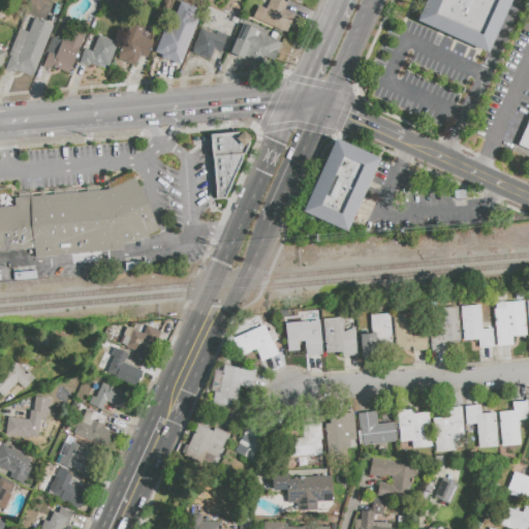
[(252,19),(258,5),(266,9),(270,0),(280,0),(287,3),(284,10),(294,14),(286,33),(252,19)]
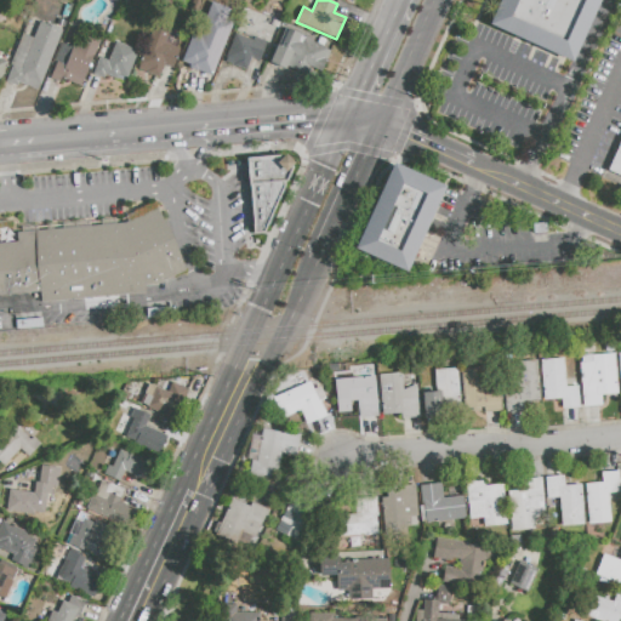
[(499,0),(488,26),(571,62),(598,0),(499,0)]
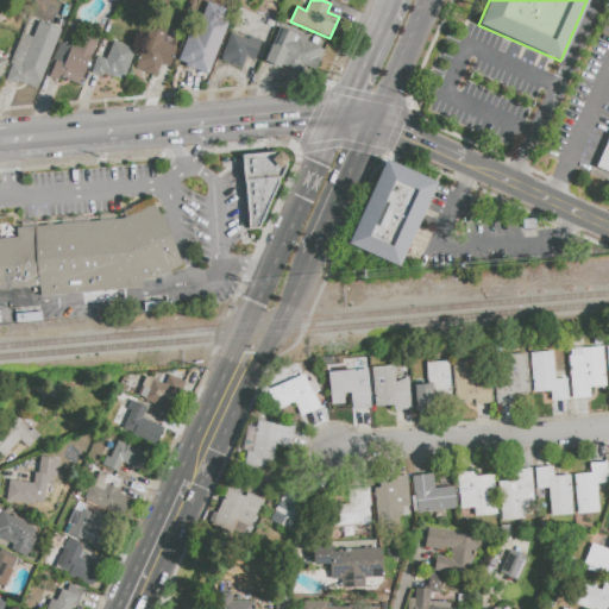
[(50,7),(60,10),(56,19),(48,17),(50,7)]
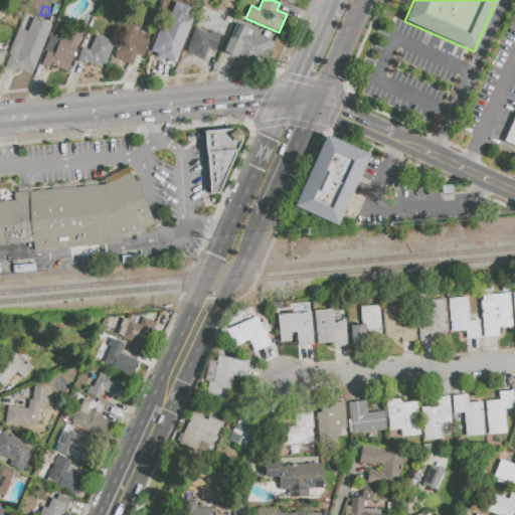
[(51,25),(31,74),(15,68),(14,71),(5,67),(10,54),(8,53),(18,28),(27,31),(32,18),(51,25)]
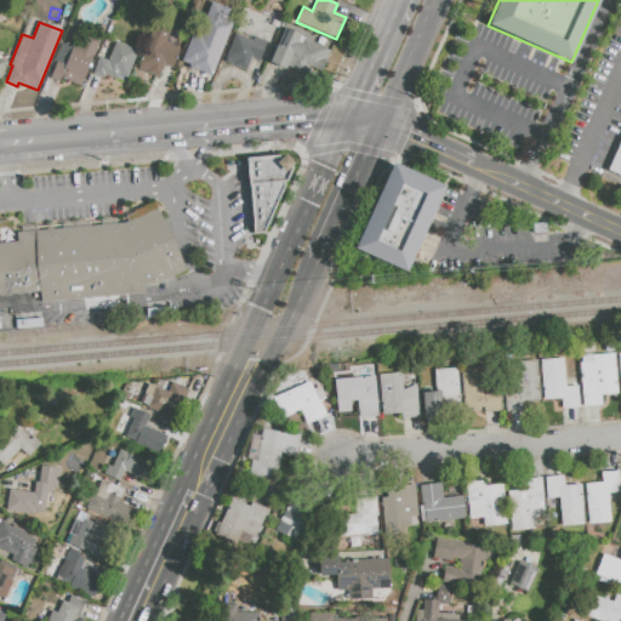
[(269,62),(285,27),(300,34),(297,41),(302,43),(305,36),(312,39),(311,41),(330,50),(320,72),(308,67),(306,75),(285,67),(285,69),(269,62)]
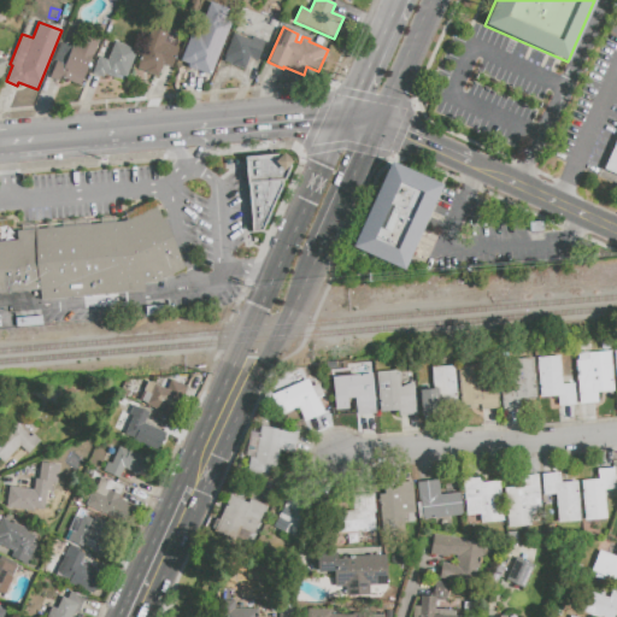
[(136,68),(152,28),(168,34),(164,42),(178,48),(171,68),(163,64),(158,77),(136,68)]
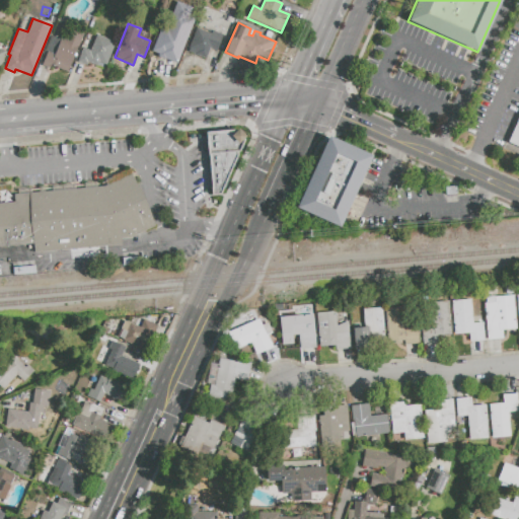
[(84,32),(68,72),(51,65),(50,68),(42,65),(48,52),(45,51),(51,35),(60,39),(60,38),(62,39),(67,25),(84,32)]
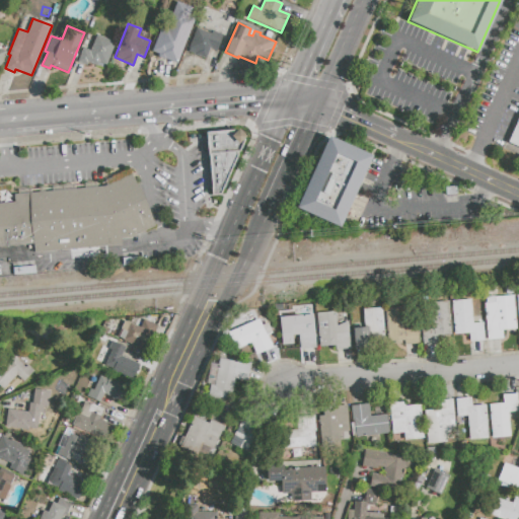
[(222,34),(217,51),(210,48),(206,59),(186,52),(195,27),(211,34),(213,30),(222,34)]
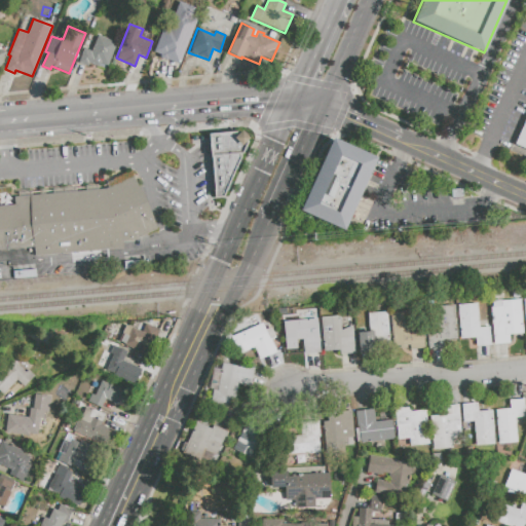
[(153,55),(162,32),(182,40),(174,64),(153,55)]
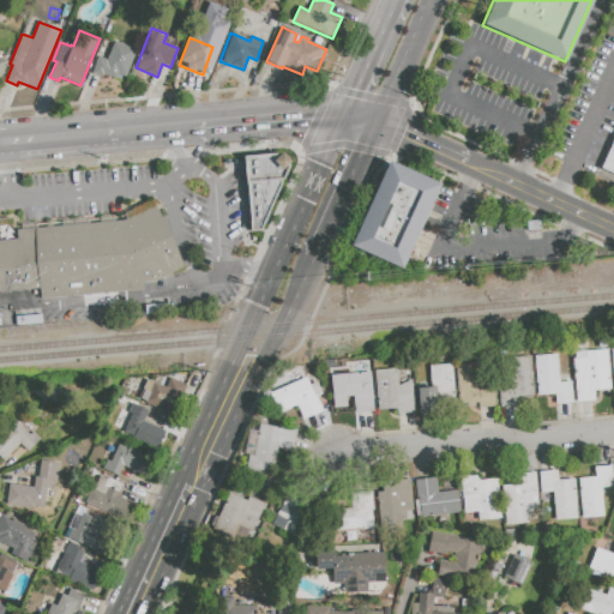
[(136,50),(126,77),(118,73),(115,78),(103,73),(102,77),(91,73),(98,58),(96,56),(103,38),(113,42),(114,41),(136,50)]
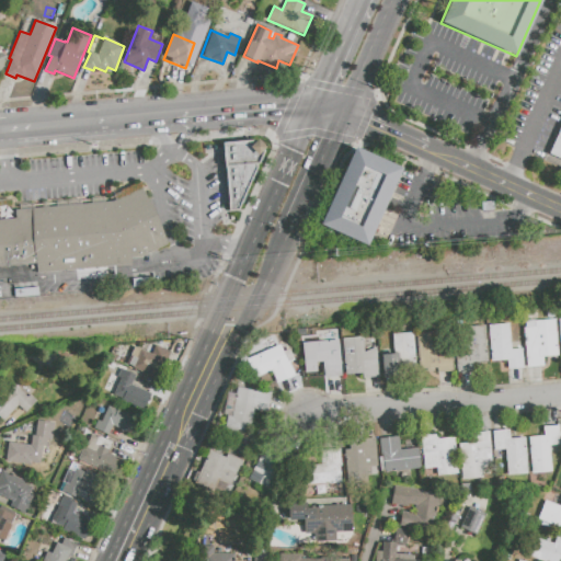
[(560,134),(551,156),(560,160),(560,134)]
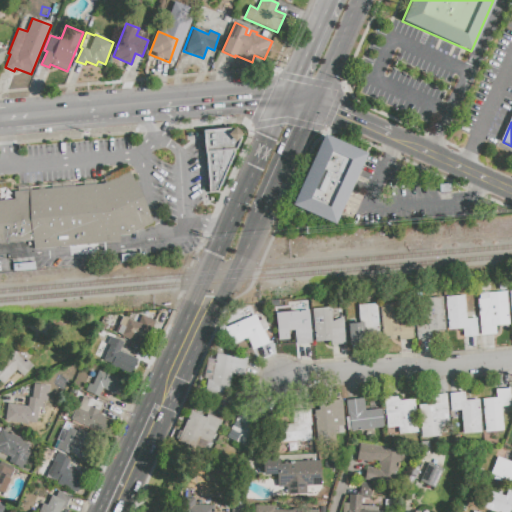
[(208,193),(203,131),(235,128),(241,136),(219,192),(208,193)]
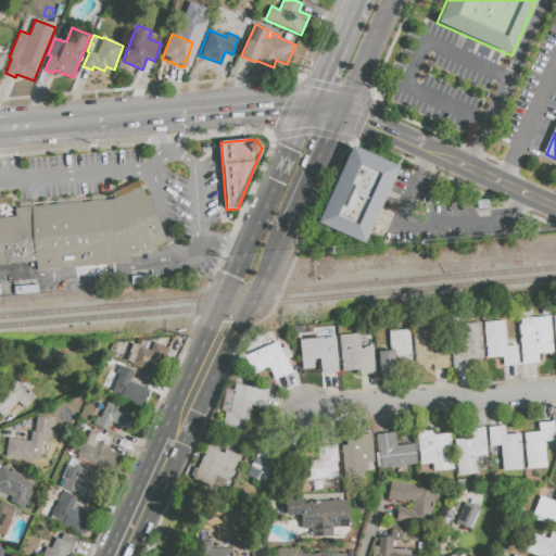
[(399,167),(362,247),(315,225),(352,146),(399,167)]
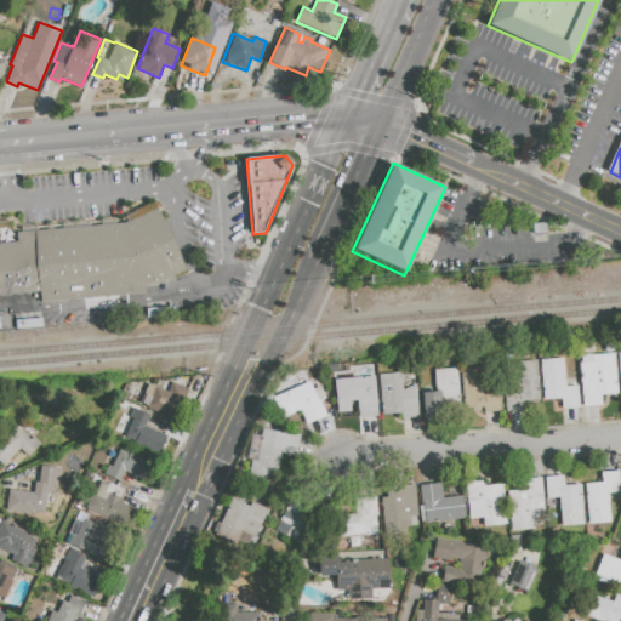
[(0,243),(17,241),(16,234),(124,224),(157,209),(186,272),(155,285),(144,286),(144,292),(40,302),(40,292),(0,295),(0,243)]
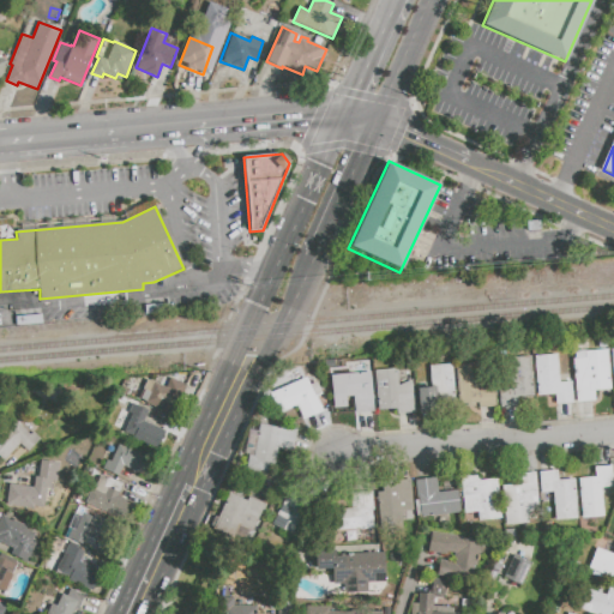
[(573,359),(577,403),(584,402),(595,401),(594,391),(611,390),(607,350),(585,351),(585,350),(575,351),(576,359),(573,359)]
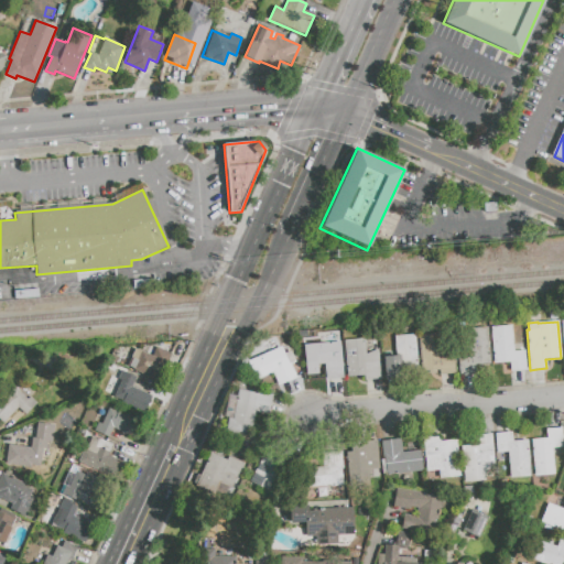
[(490,327),(494,364),(510,362),(511,372),(519,371),(527,370),(524,350),(513,351),(511,325),(490,327)]
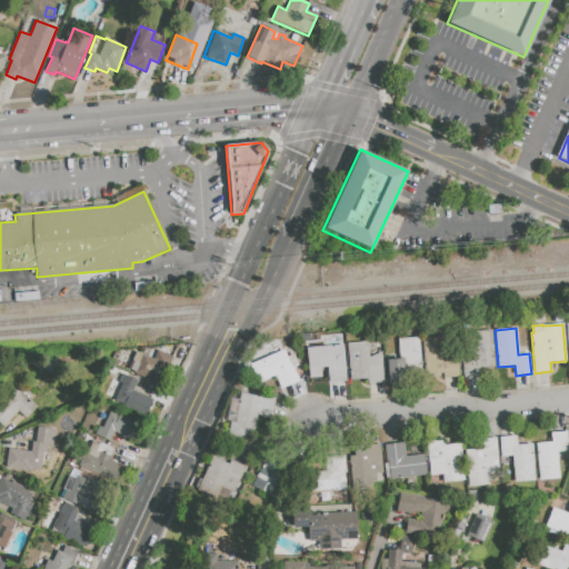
[(461,351),(465,378),(475,377),(480,377),(479,368),(496,367),(491,330),(471,332),(473,350),(461,351)]
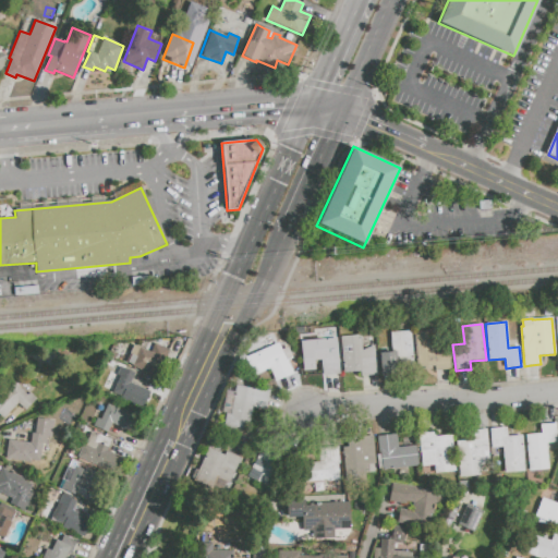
[(413,331),(416,367),(434,366),(435,371),(443,371),(451,370),(450,351),(436,352),(434,329),(413,331)]
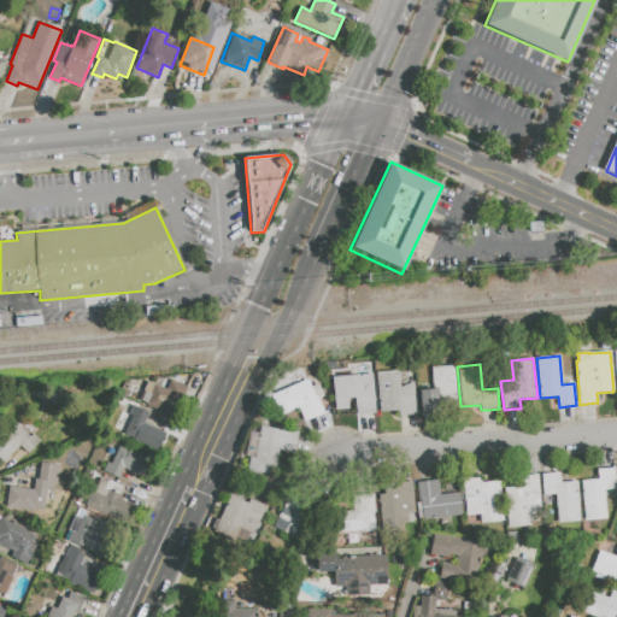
[(419,391),(421,413),(430,413),(439,412),(438,404),(457,403),(453,366),(432,368),(433,389),(419,391)]
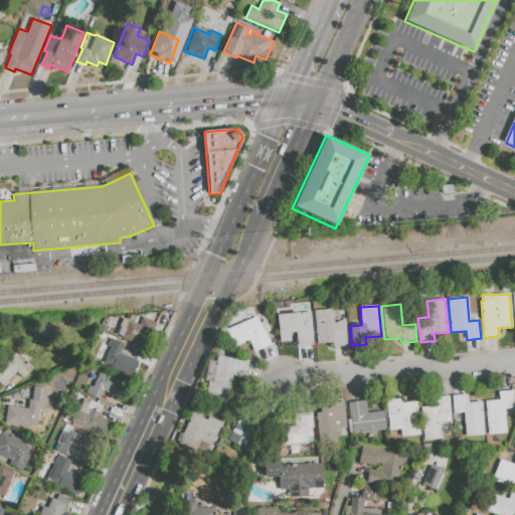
[(314,311),(317,344),(332,343),(333,347),(342,346),(349,345),(346,312),(333,313),(332,310),(314,311)]
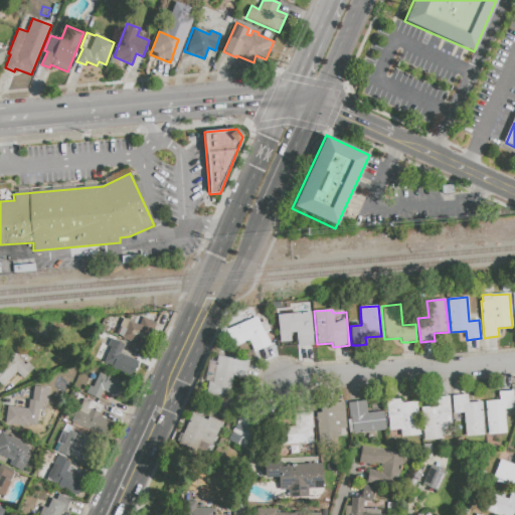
[(279,334),(296,332),(298,347),(307,346),(314,345),(311,312),(278,315),(279,334)]
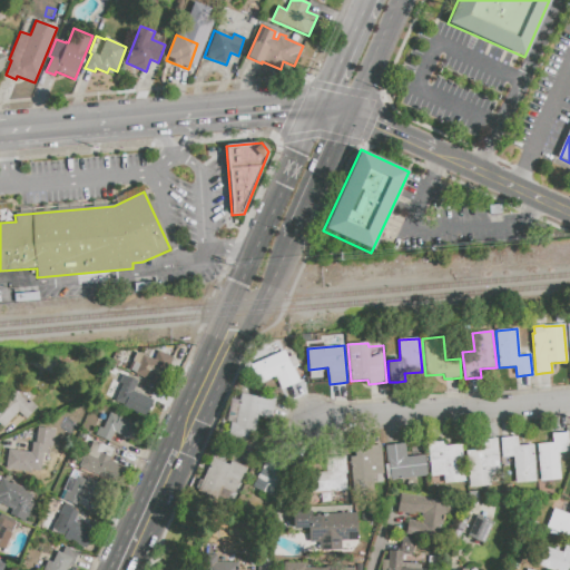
[(135,374),(135,373),(130,371),(134,363),(133,362),(136,353),(148,357),(151,350),(157,352),(157,351),(160,352),(164,346),(175,351),(173,357),(174,357),(169,370),(166,367),(159,384),(135,374)]
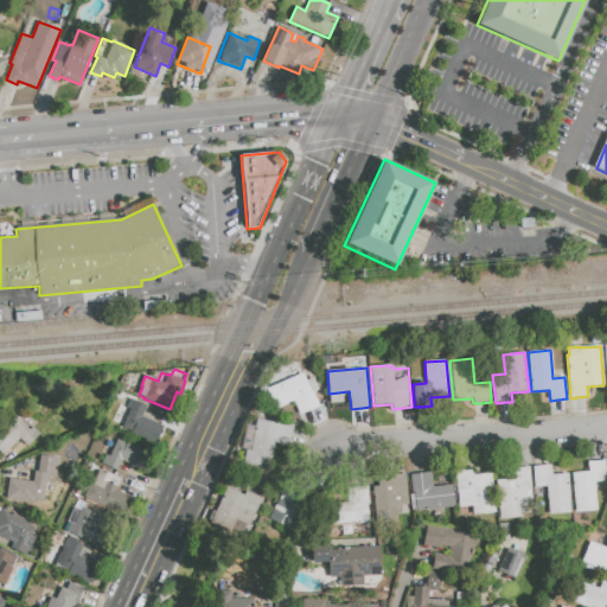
[(267,389),(275,409),(293,401),(299,415),(308,411),(319,407),(313,393),(319,390),(313,378),(306,381),(302,372),(267,389)]
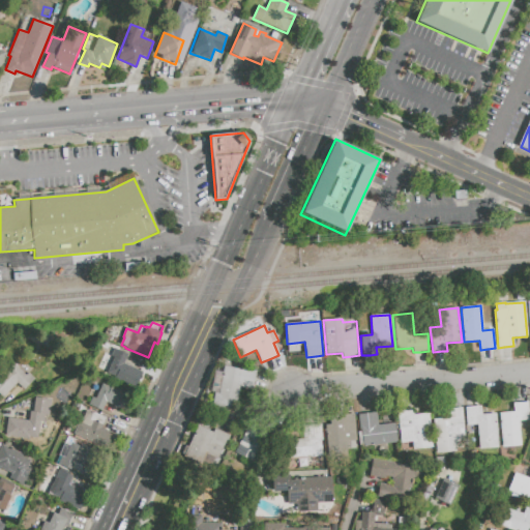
[(142,372),(136,387),(107,375),(114,358),(109,356),(112,348),(127,354),(123,363),(142,372)]
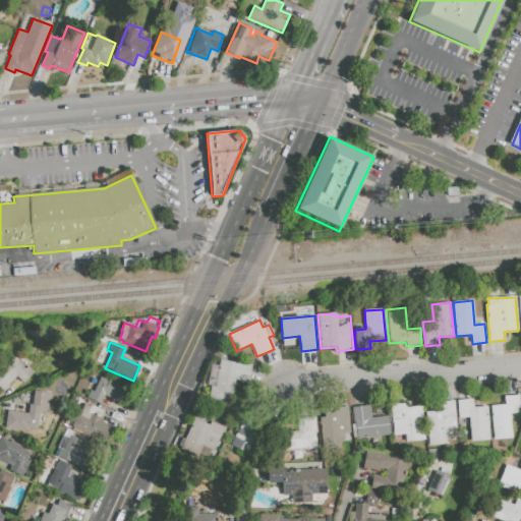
[(0,371),(13,358),(25,369),(27,367),(34,372),(23,383),(16,377),(3,391),(0,388),(0,371)]
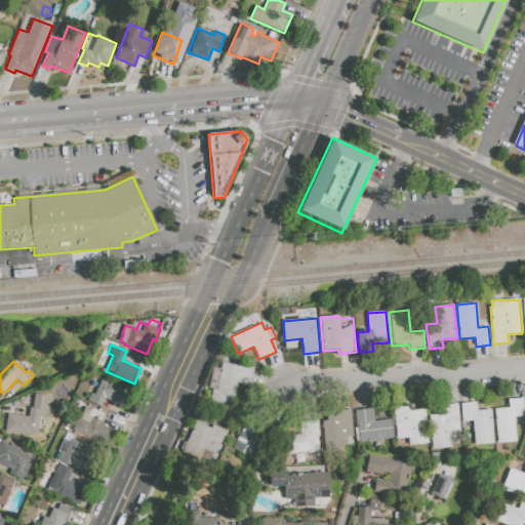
[(212,368),(209,389),(213,389),(211,401),(234,405),(237,384),(250,386),(252,376),(253,368),(221,363),(220,369),(212,368)]
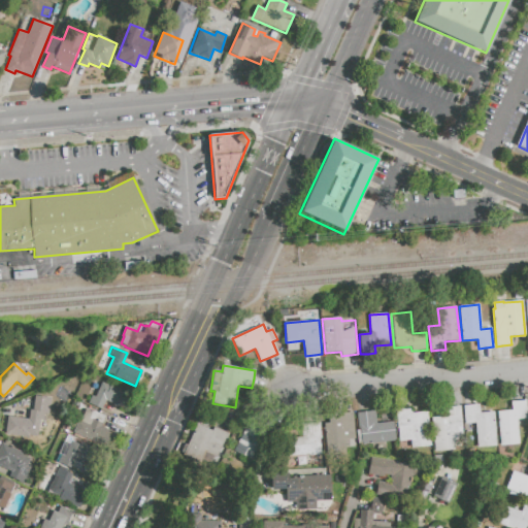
[(101,409),(89,403),(92,396),(95,397),(101,383),(121,391),(114,404),(105,400),(101,409)]
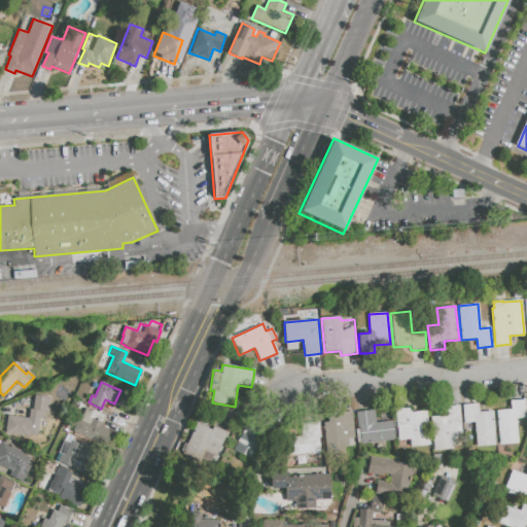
[(497,412),(500,445),(518,443),(516,419),(526,418),(525,399),(519,400),(511,401),(511,410),(497,412)]
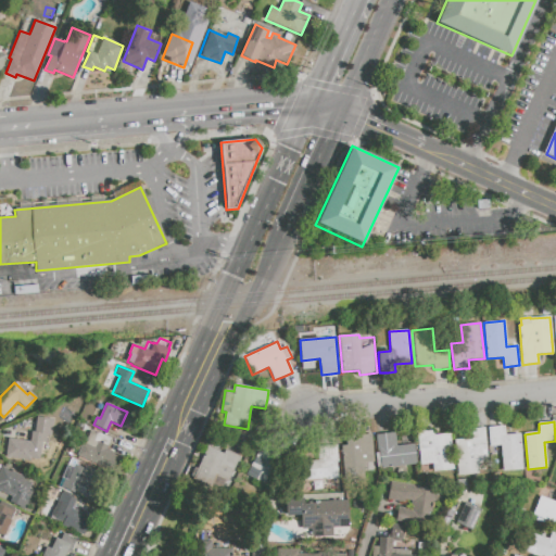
[(489,428),(490,447),(501,446),(503,472),(523,470),(520,434),(505,436),(504,426),(496,427),(489,428)]
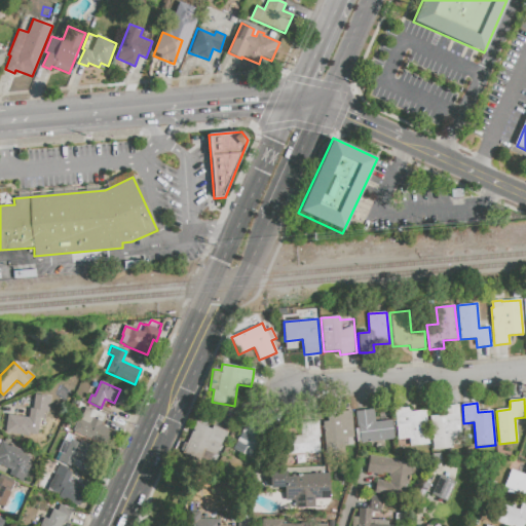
[(458,405),(461,439),(451,440),(452,449),(433,450),(429,416),(443,415),(443,407),(452,406),(458,405)]
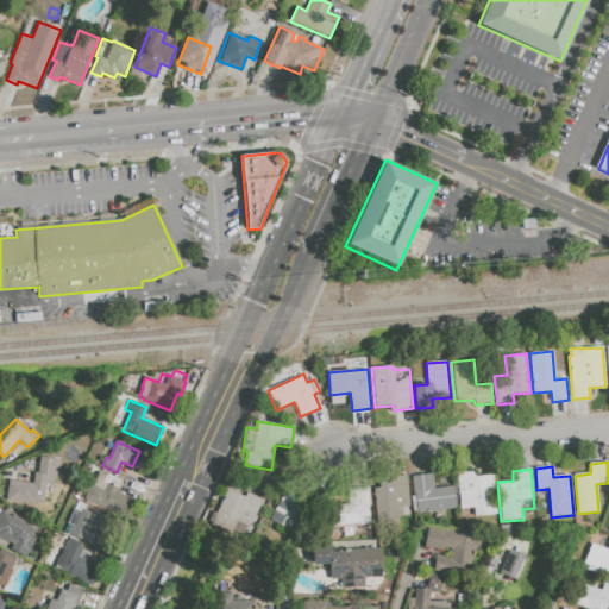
[(85,500),(92,485),(93,485),(100,471),(121,481),(119,494),(127,497),(126,500),(131,502),(125,516),(85,500)]
